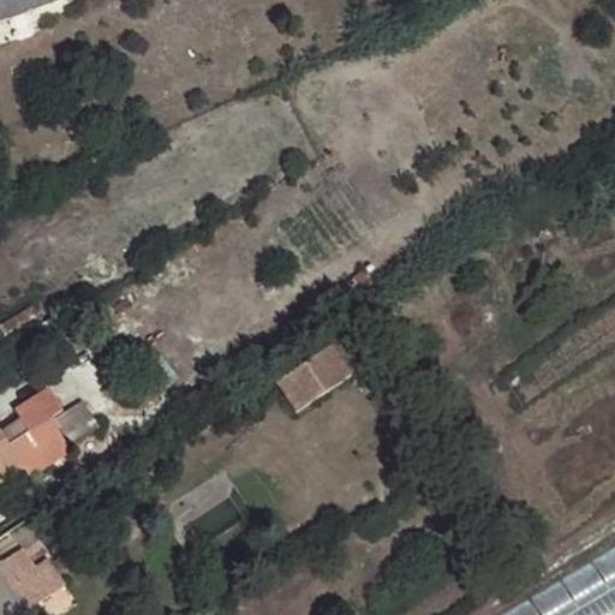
[(0,0),(0,23),(60,0),(0,0)]
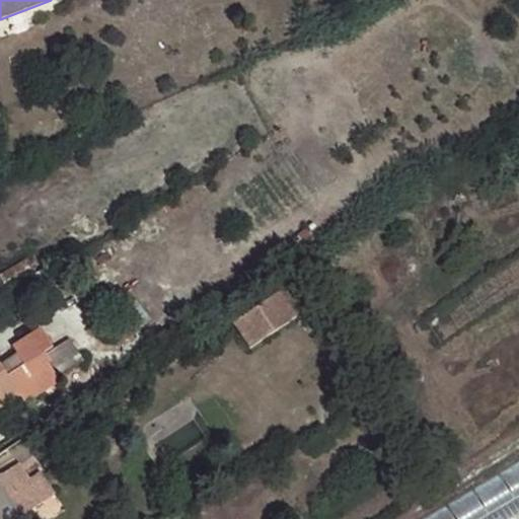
[(251,345),(299,318),(284,292),(236,318),(251,345)]
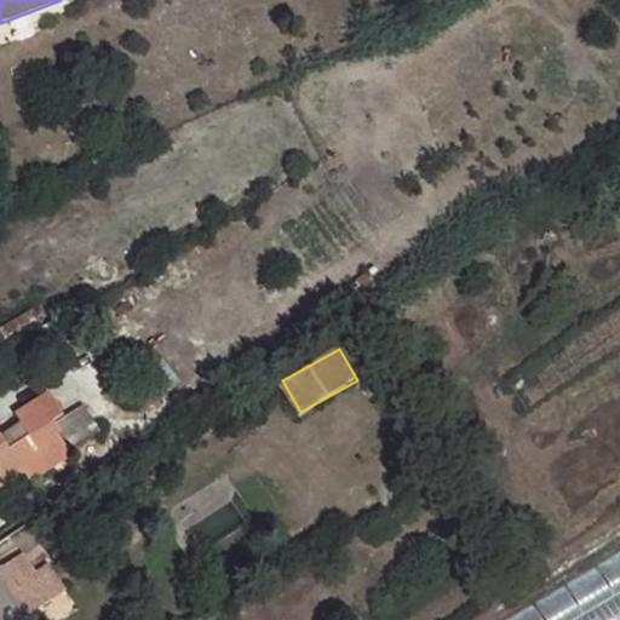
[(52,424),(62,418),(49,396),(15,417),(27,437),(7,449),(0,438),(0,488),(22,474),(28,482),(72,455),(64,446),(52,424)]
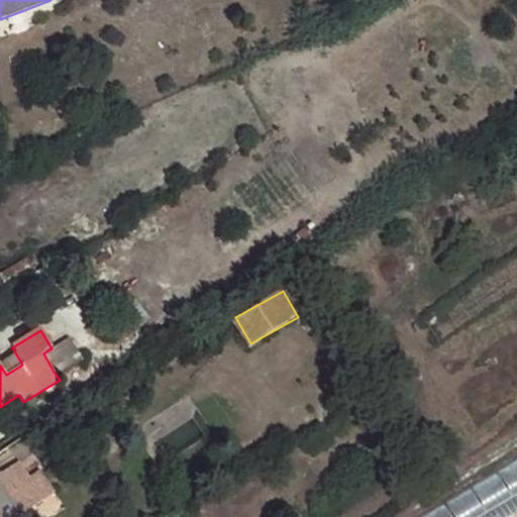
[(68,337),(52,348),(43,353),(54,372),(80,356),(68,337)]
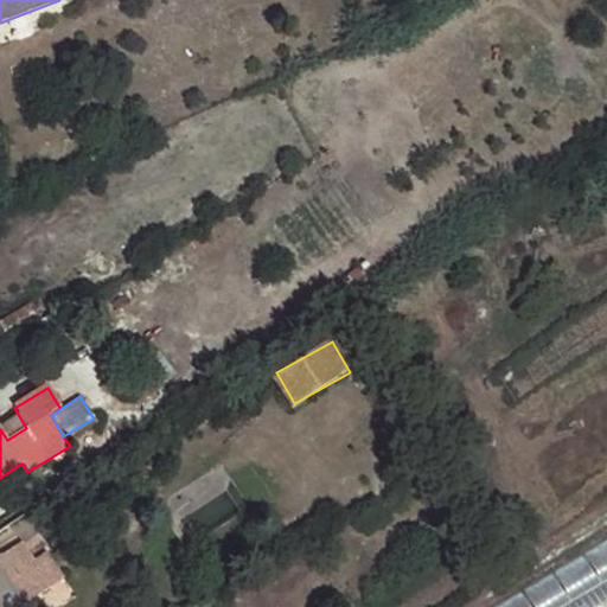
[(0,496),(0,522),(13,512),(2,496),(0,496)]
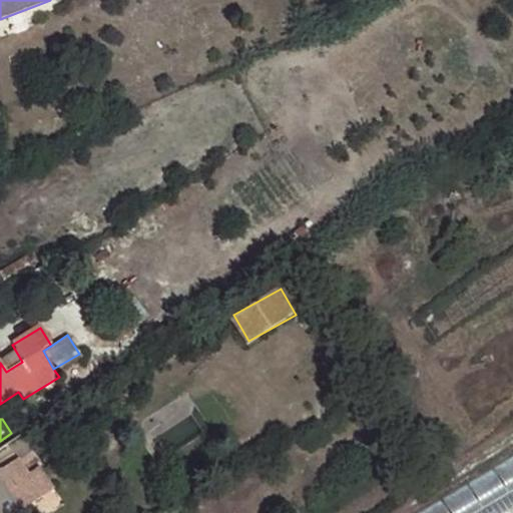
[(512,455),(416,512),(476,512),(512,491),(512,455)]
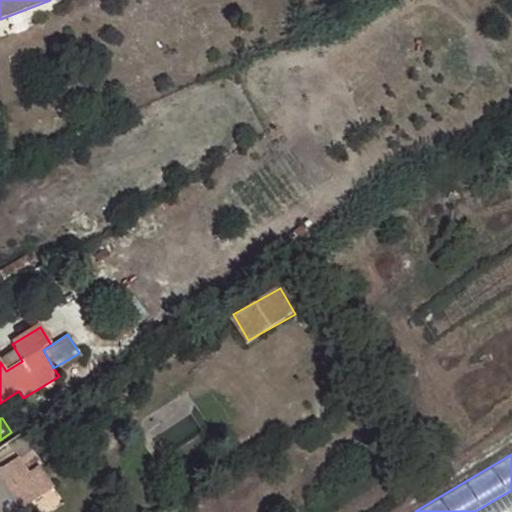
[(18,456),(0,467),(0,511),(13,511),(42,492),(29,473),(18,456)]
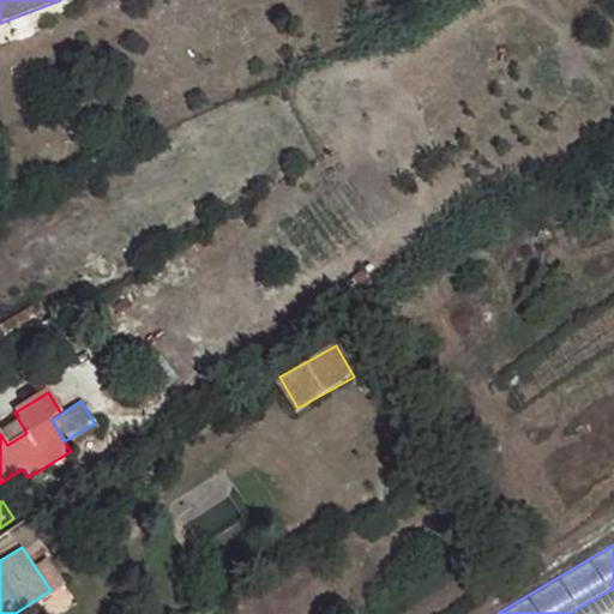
[(46,560),(35,567),(50,590),(61,583),(46,560)]
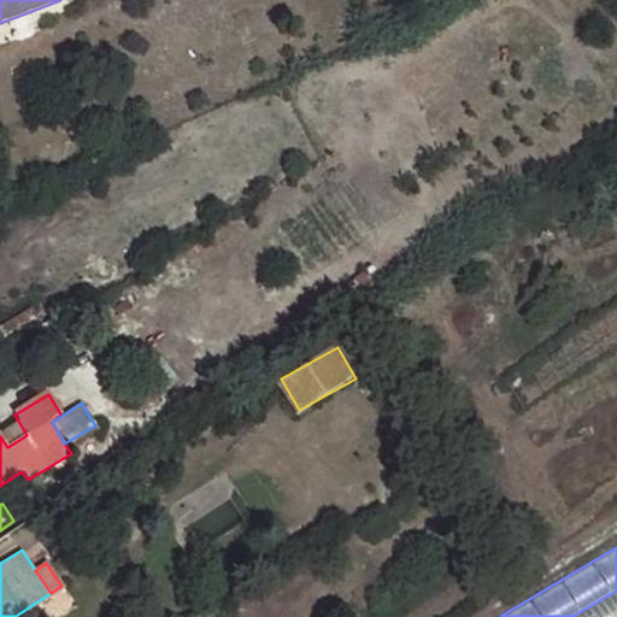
[(616,616),(616,591),(573,616),(616,616)]
